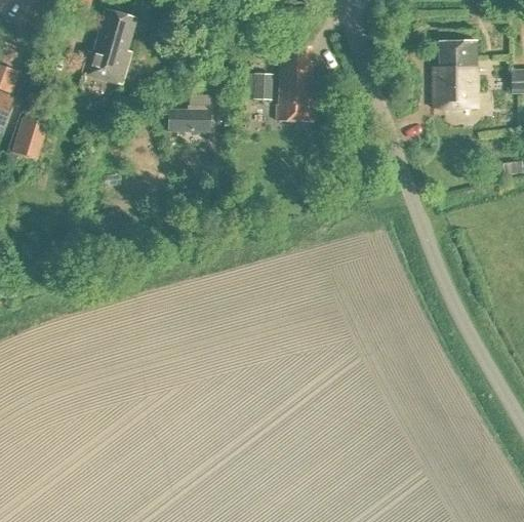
[(137,18),(109,9),(94,52),(90,50),(84,71),(122,83),(132,51),(127,49),(137,18)]
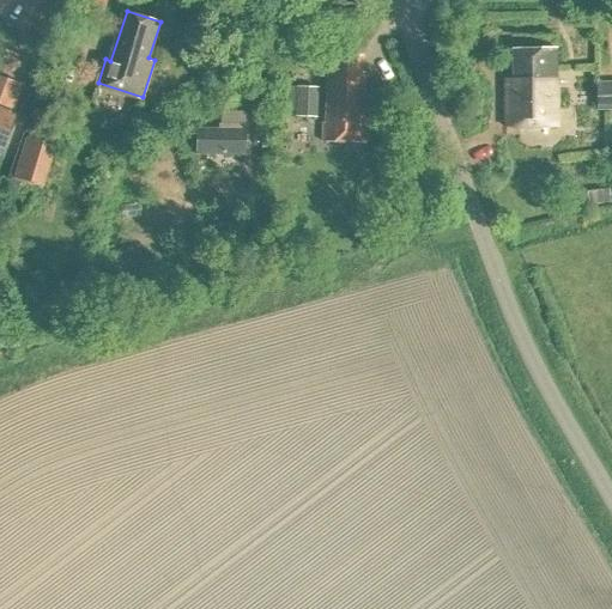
[(557,48),(515,48),(515,74),(508,74),(508,126),(557,126),(557,48)]
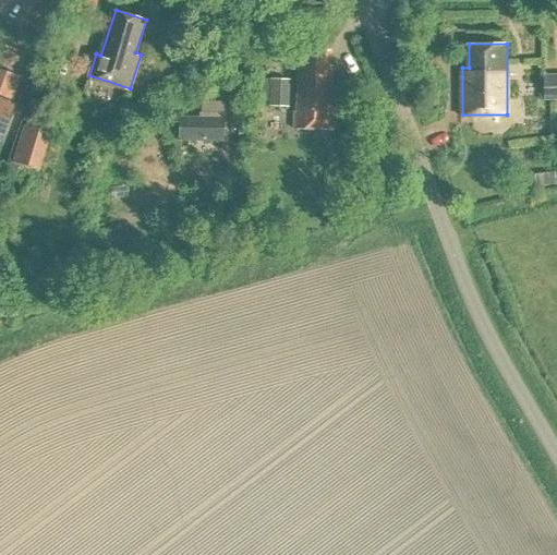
[(330,49),(303,48),(302,57),(300,57),(299,110),(297,110),(295,127),(334,129),(335,111),(333,111),(334,96),(329,96),(330,49)]
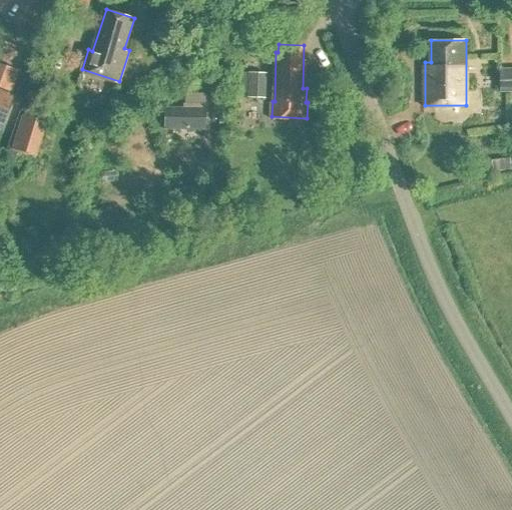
[(511,66),(499,66),(499,90),(511,89),(511,66)]
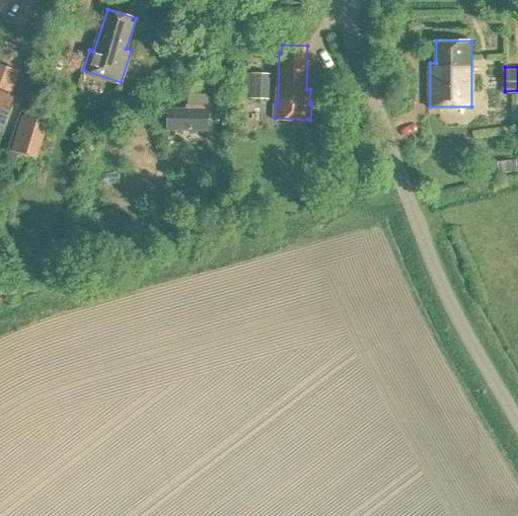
[(251,72),(250,97),(269,97),(270,72),(251,72)]
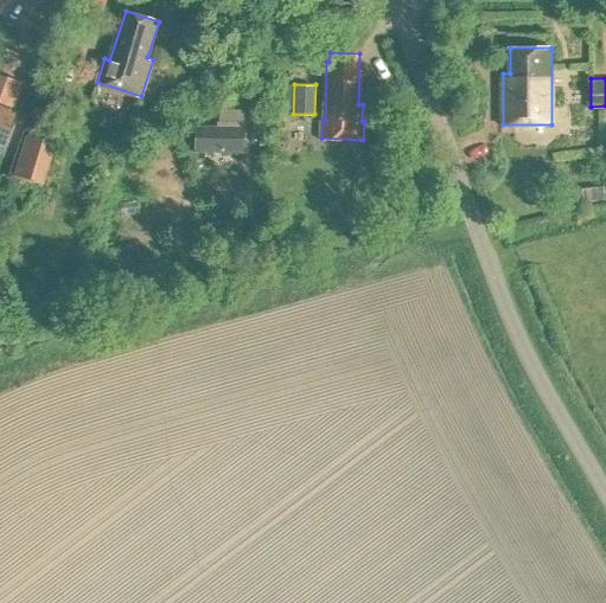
[(0,138),(6,140),(16,114),(0,107),(0,138)]
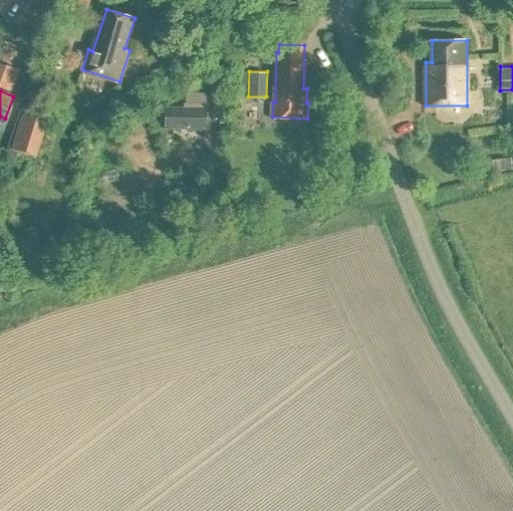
[(165,128),(206,129),(207,106),(166,105),(165,128)]
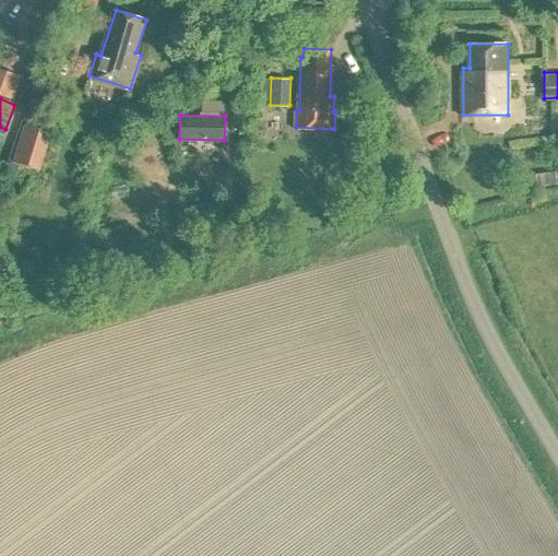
[(13,160),(40,168),(52,131),(25,122),(13,160)]
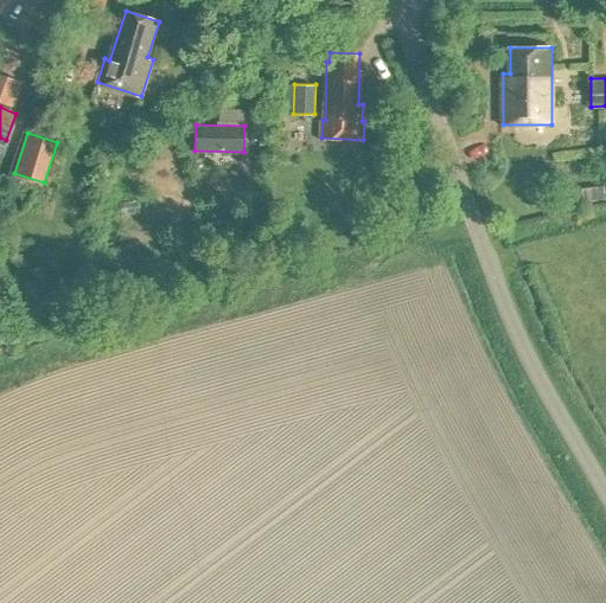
[(562,191),(565,205),(605,199),(605,192),(604,184),(562,191)]
